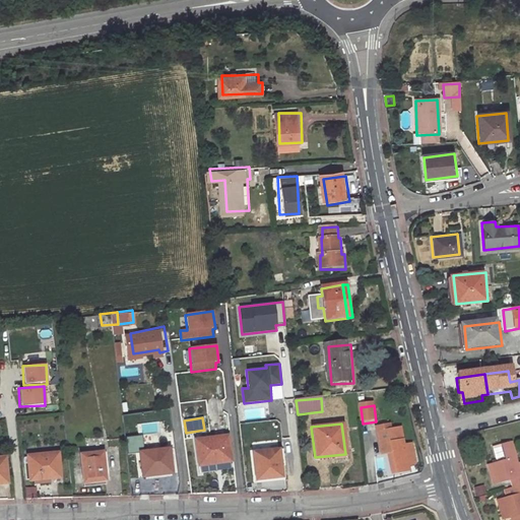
[(402,445),(398,427),(388,428),(381,430),(376,431),(380,455),(387,453),(391,453),(395,471),(407,469),(406,464),(411,463),(408,444),(402,445)]
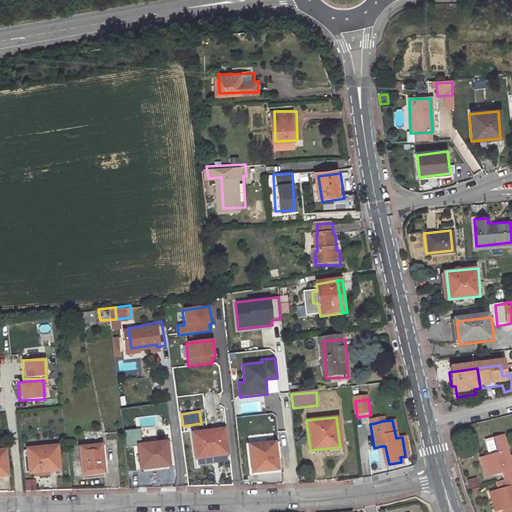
[(139,429),(123,431),(126,448),(135,447),(138,471),(170,467),(167,440),(141,443),(139,429)]
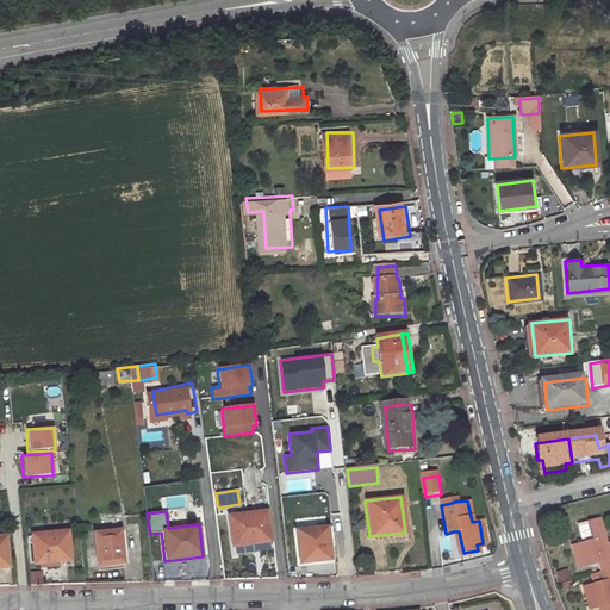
[(269,541),(266,511),(226,516),(231,547),(269,541)]
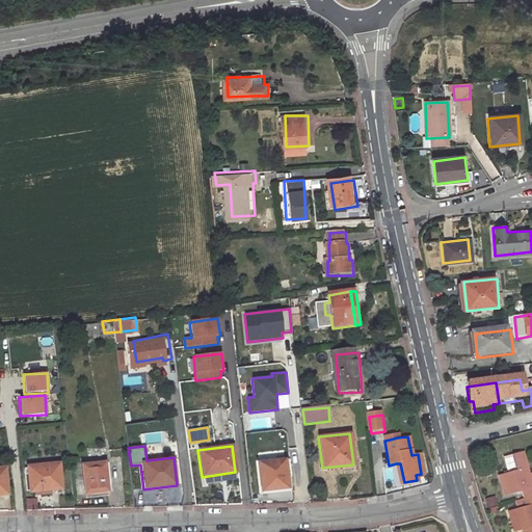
[(531,485),(531,486),(522,450),(511,453),(515,469),(498,473),(503,495),(521,490),(523,497),(531,494),(531,485)]
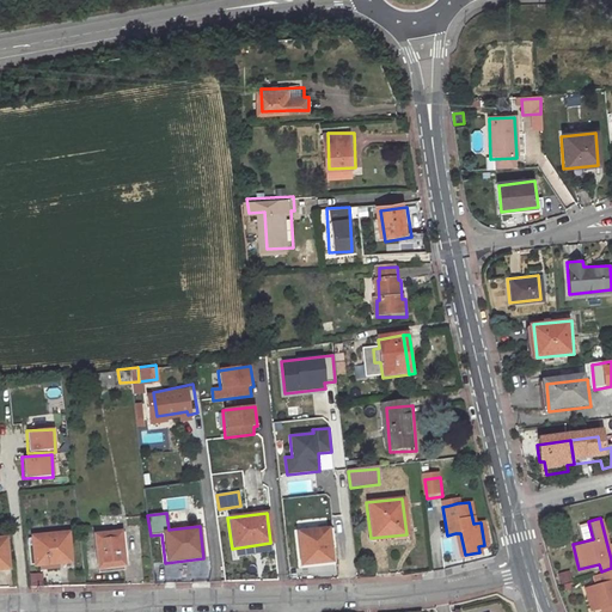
[(331,562),(326,528),(295,533),(300,565),(331,562)]
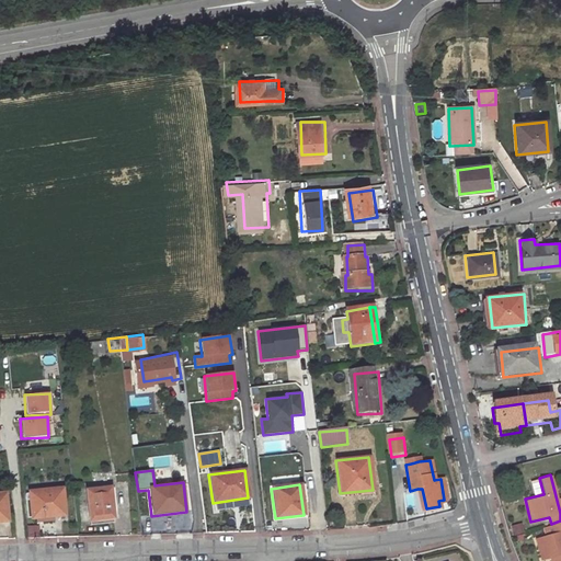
[(32,500),(33,516),(37,516),(43,516),(43,521),(58,519),(58,515),(70,514),(69,487),(35,490),(35,491),(36,500),(32,500)]
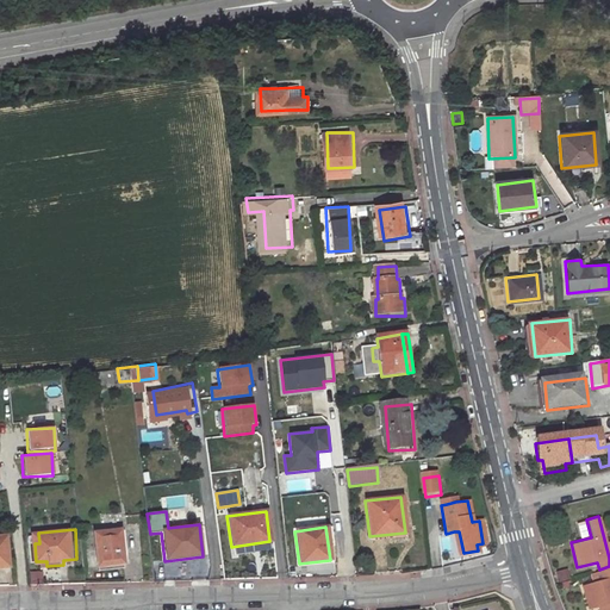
[(128,548),(125,530),(99,533),(103,565),(129,562),(132,561),(131,548),(128,548)]
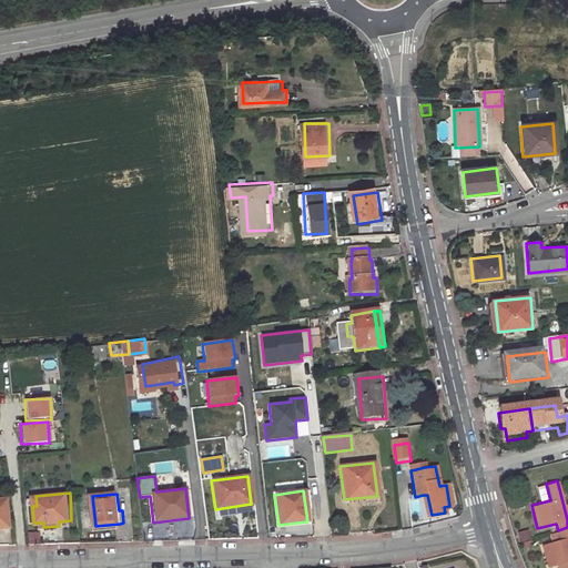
[(2,520),(14,519),(13,496),(0,497),(0,525),(3,526),(2,520)]
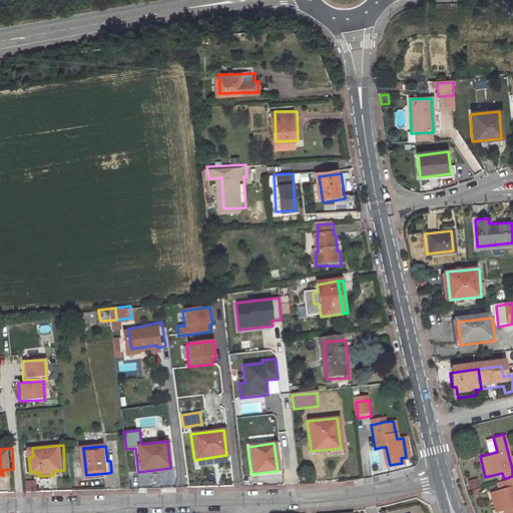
[(512,476),(504,479),(506,486),(489,490),(495,511),(501,510),(511,507),(512,512),(512,476)]
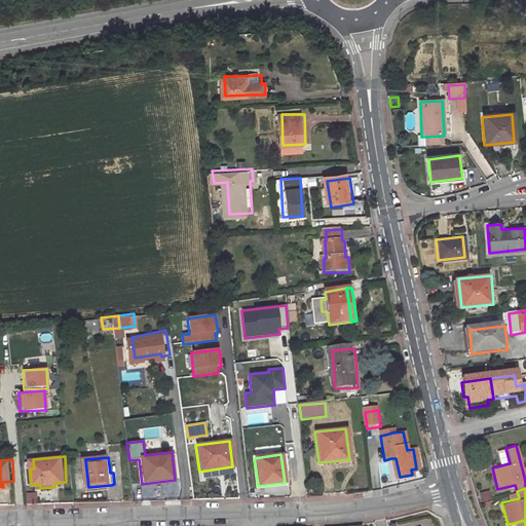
All buildings are outlined.
